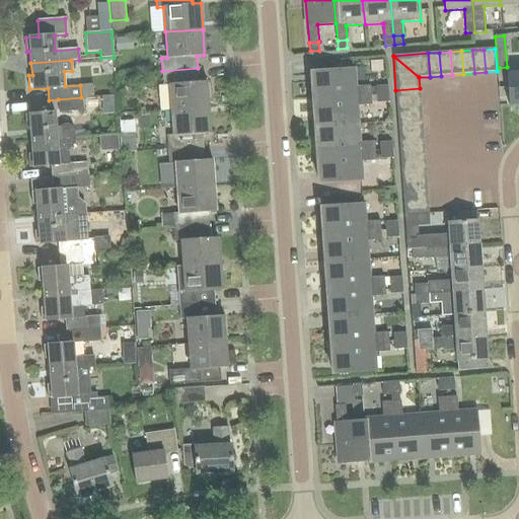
[(313,97),(371,93),(370,84),(354,85),(353,66),(311,70),(313,97)]
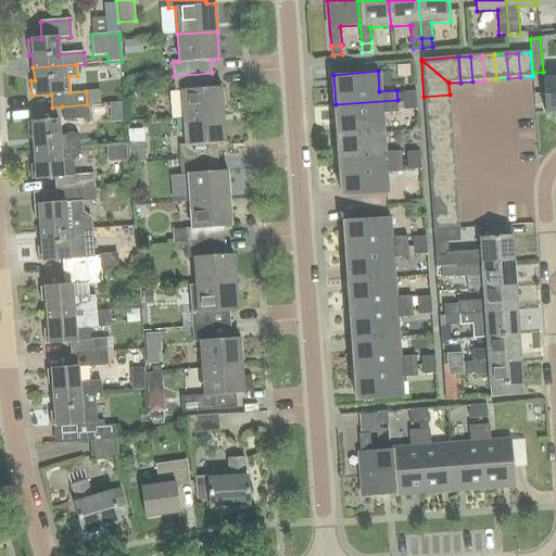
[(174,76),(175,91),(171,92),(172,118),(184,117),(224,114),(222,87),(213,87),(212,73),(174,76)]
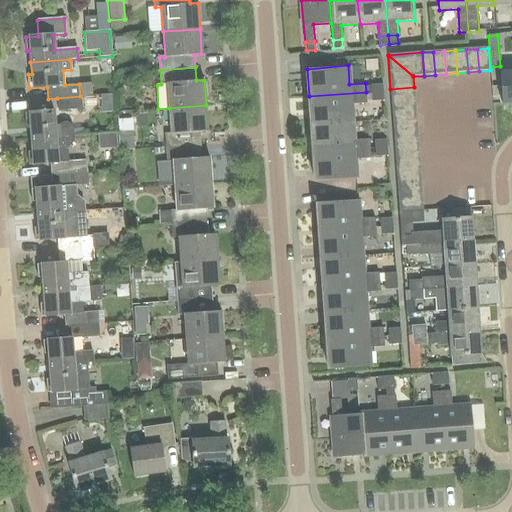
[(511,70),(499,71),(501,103),(511,101),(511,70)]
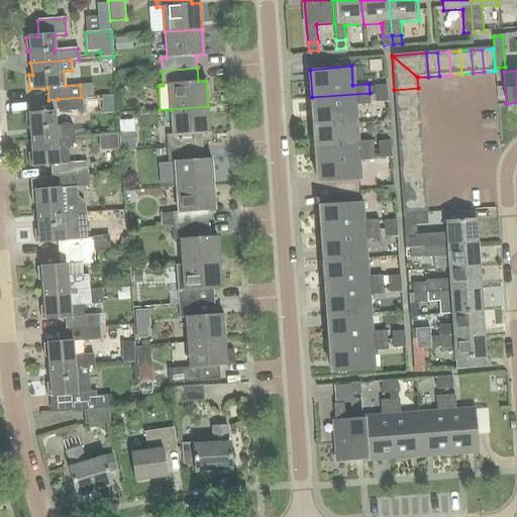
[(374,86),(374,94),(387,93),(386,85),(374,86)]
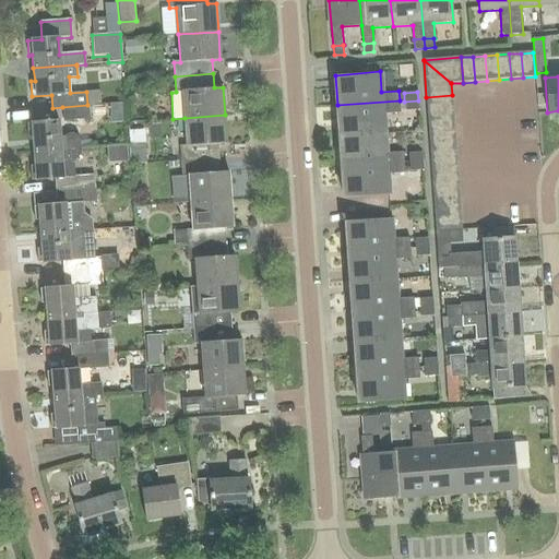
[(452,95),(426,97),(427,108),(453,106),(452,95)]
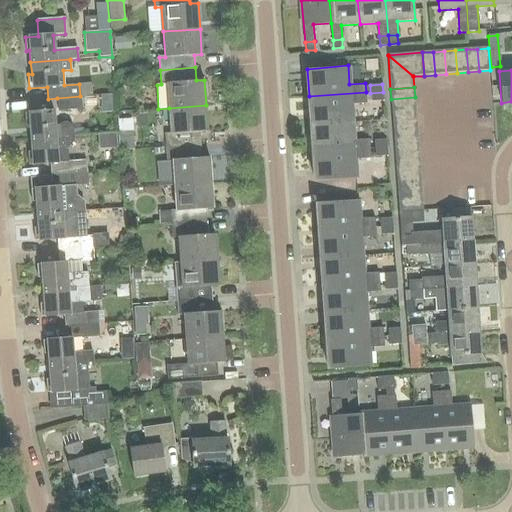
[(311,124),(352,121),(351,103),(367,102),(366,92),(309,96),(311,124)]
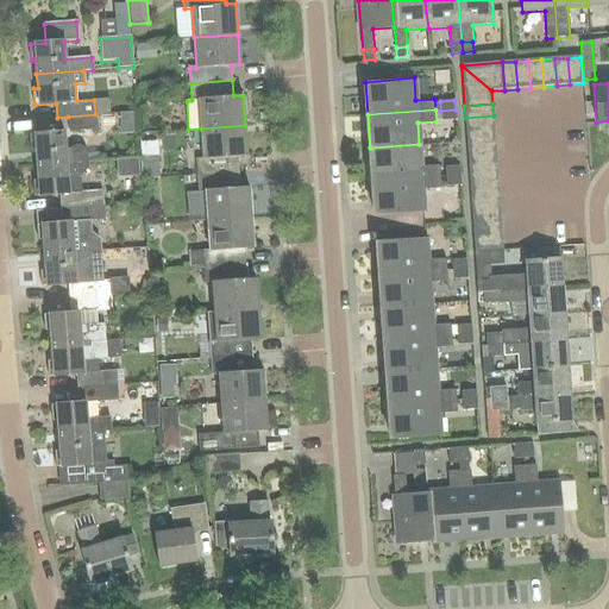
[(456,110),(440,111),(441,120),(457,119),(456,110)]
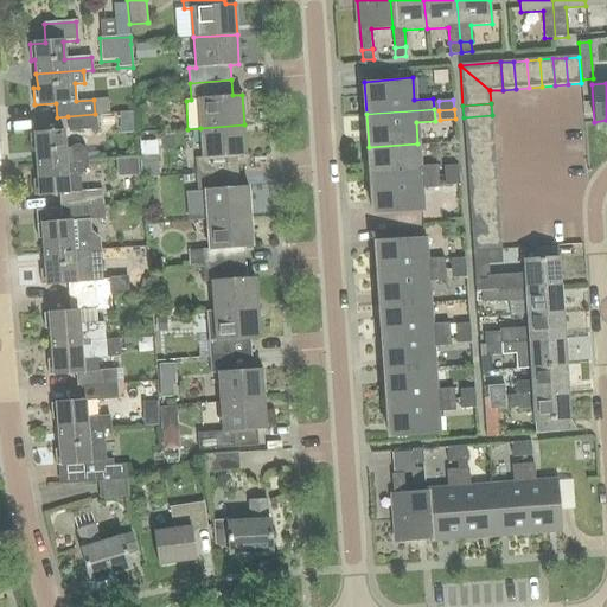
[(95,114),(68,116),(69,132),(96,129),(96,128),(95,114)]
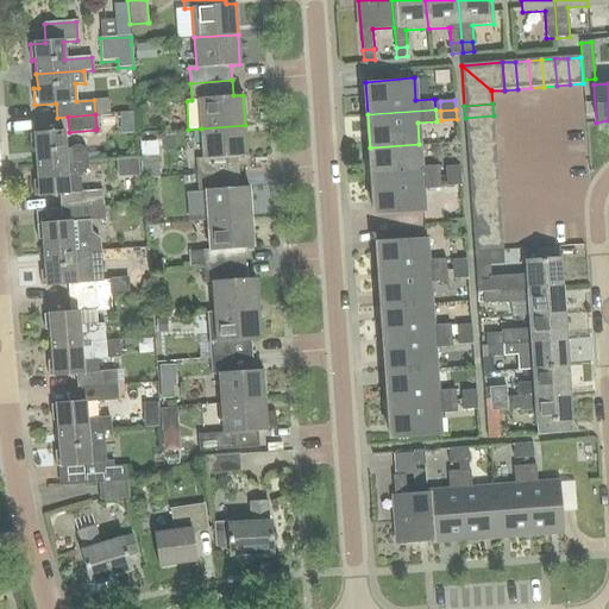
[(494,115),(465,118),(465,130),(495,127),(494,115)]
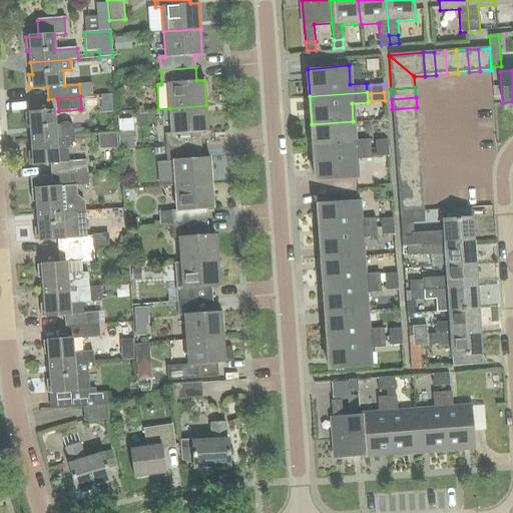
[(169,108),(170,133),(164,134),(165,147),(201,144),(200,132),(207,132),(206,105),(169,108)]
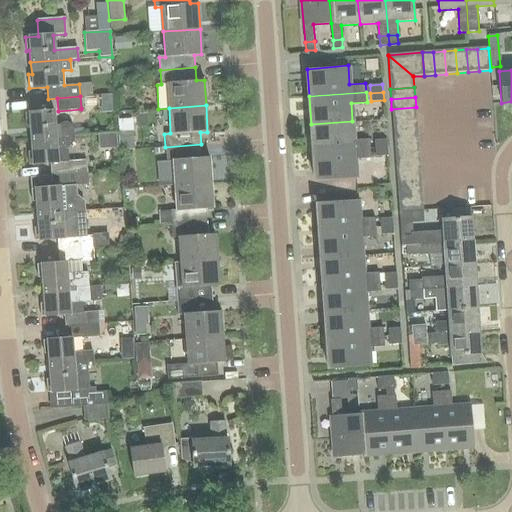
[(416,107),(391,109),(392,120),(416,118),(416,107)]
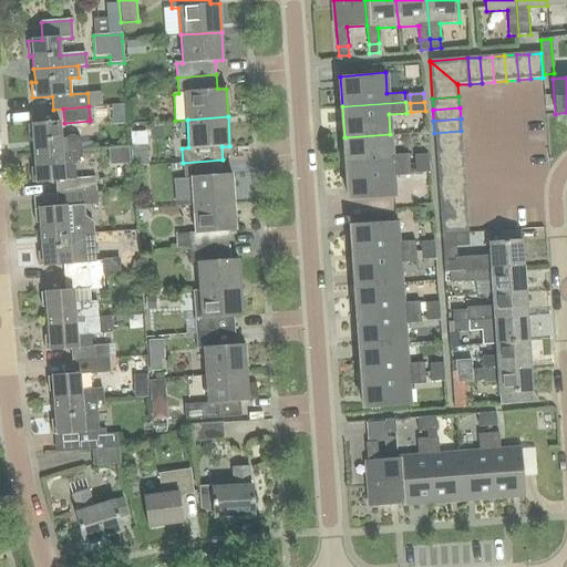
[(69,136),(65,138),(62,140),(61,122),(28,125),(29,140),(33,140),(34,153),(82,150),(81,143),(79,138),(74,136),(69,136)]
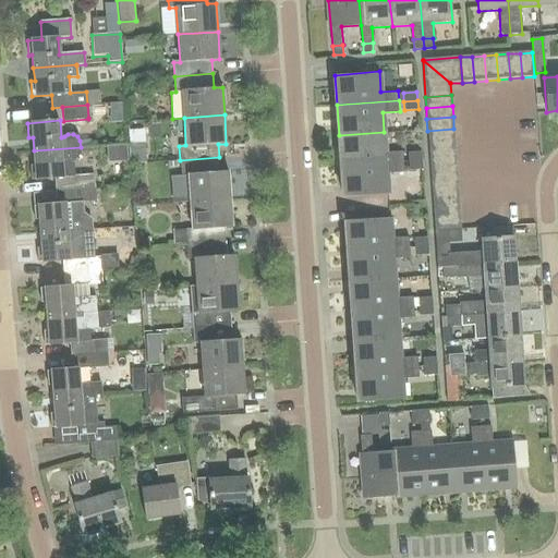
[(453,129),(427,131),(428,142),(455,140),(453,129)]
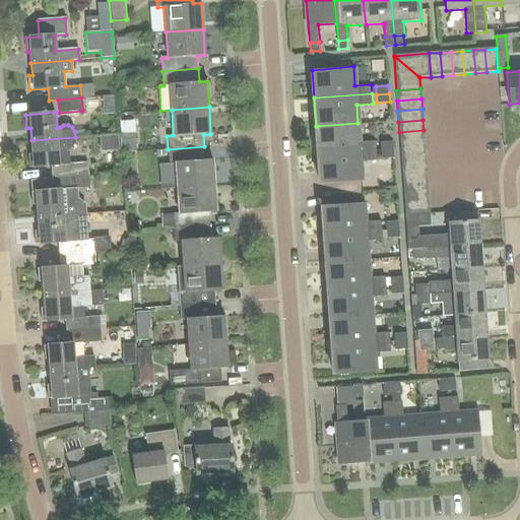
[(318,154),(376,150),(375,141),(359,142),(358,123),(316,126),(318,154)]
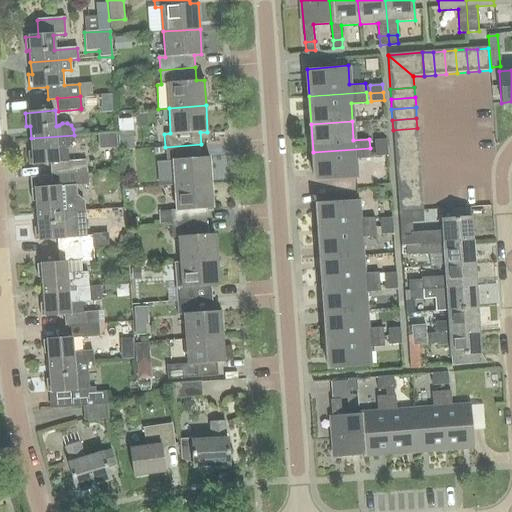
[(417,128),(393,130),(394,140),(418,139),(417,128)]
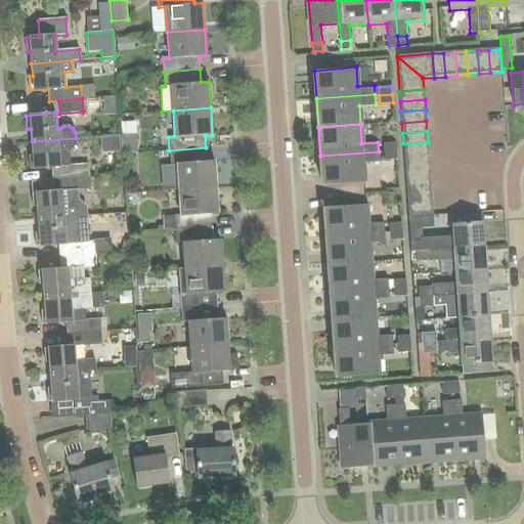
[(121,135),(122,154),(136,153),(136,134),(121,135)]
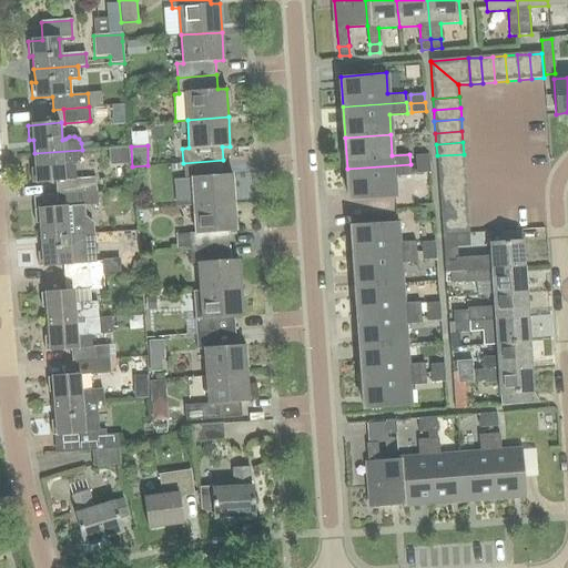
[(32,182),(56,180),(57,193),(95,190),(94,178),(82,179),(75,179),(74,165),(82,156),(82,150),(34,153),(36,169),(31,169),(32,182)]
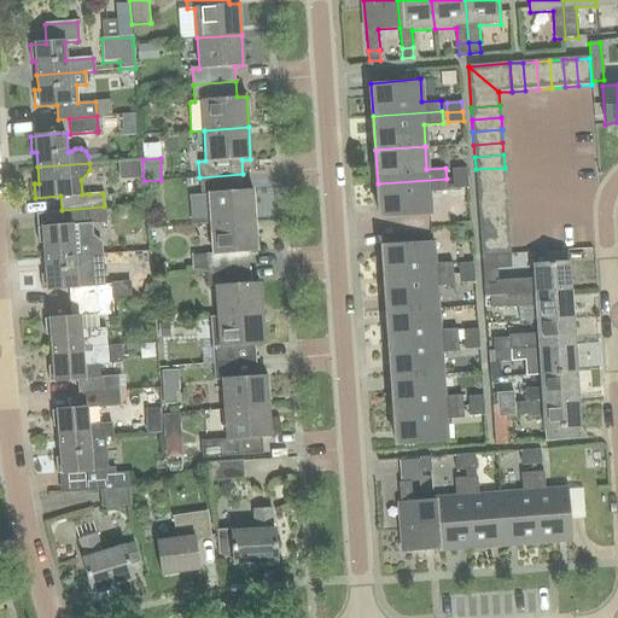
[(466,168),(452,169),(452,180),(467,179),(466,168)]
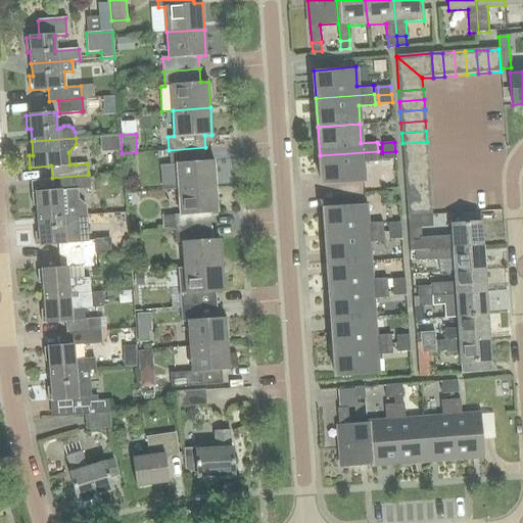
[(427,142),(402,143),(402,154),(427,152),(427,142)]
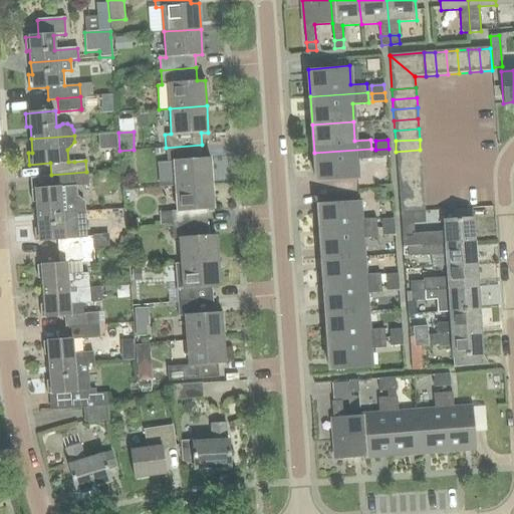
[(175,186),(212,183),(210,158),(203,158),(202,145),(166,148),(167,162),(174,162),(175,186)]
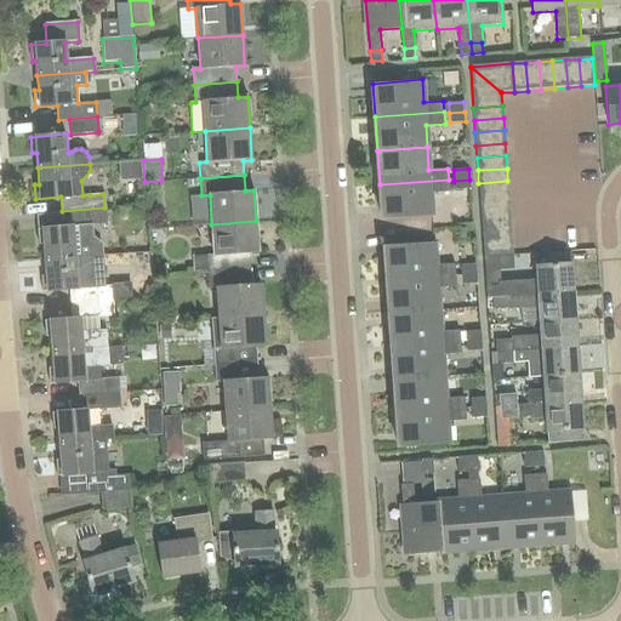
[(449,180),(380,184),(382,218),(432,215),(431,192),(450,191),(449,180)]
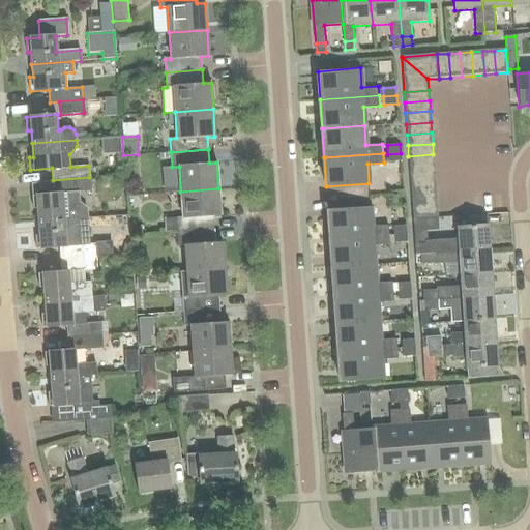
[(387,154),(388,163),(402,162),(401,153),(387,154)]
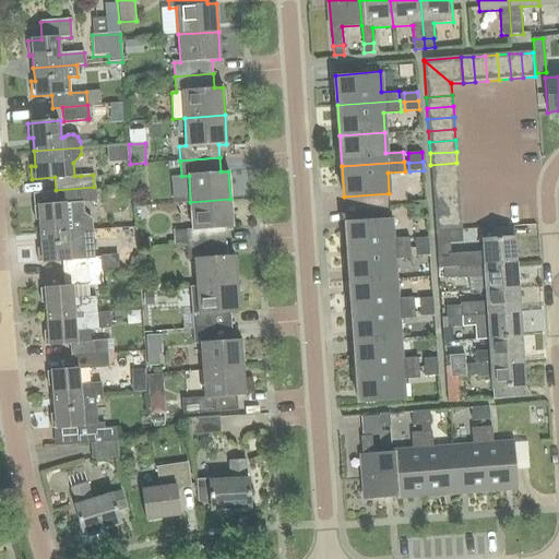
[(456,163),(430,165),(431,176),(458,174),(456,163)]
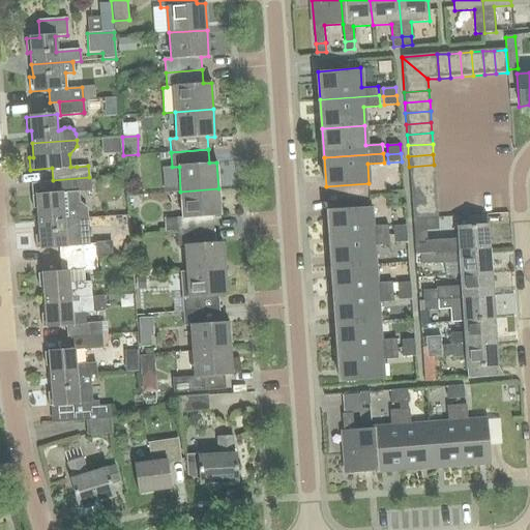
[(434,165),(409,167),(410,177),(435,176),(434,165)]
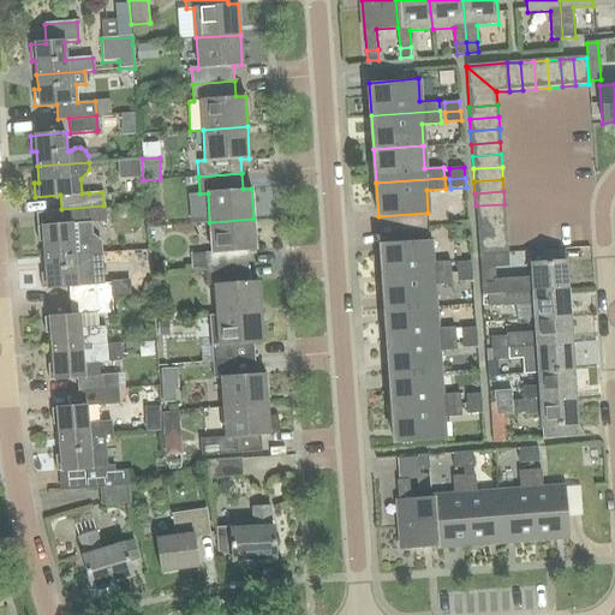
[(505,204),(476,206),(477,219),(506,216),(505,204)]
